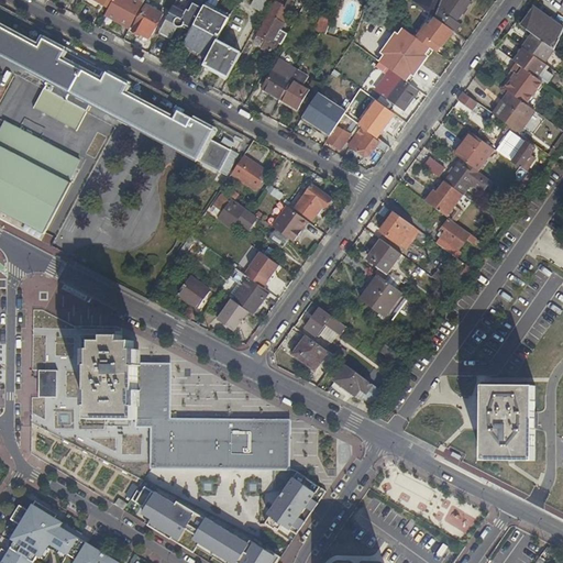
[(134,1),(131,0),(114,0),(111,8),(111,9),(127,17),(134,1)]
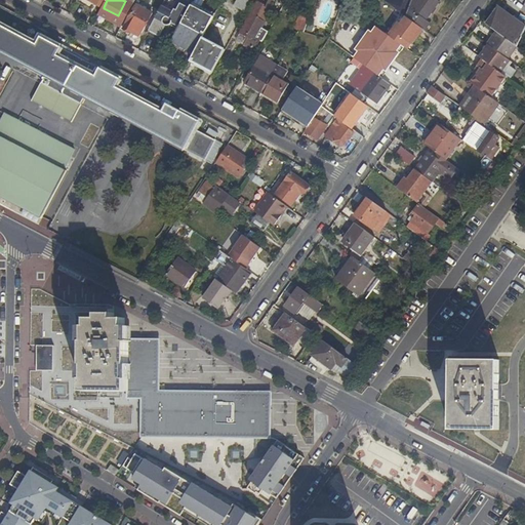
[(173,24),(179,28),(193,4),(185,0),(177,0),(172,11),(162,6),(149,31),(161,37),(166,27),(168,27),(169,26),(170,26),(172,25),(173,24)]
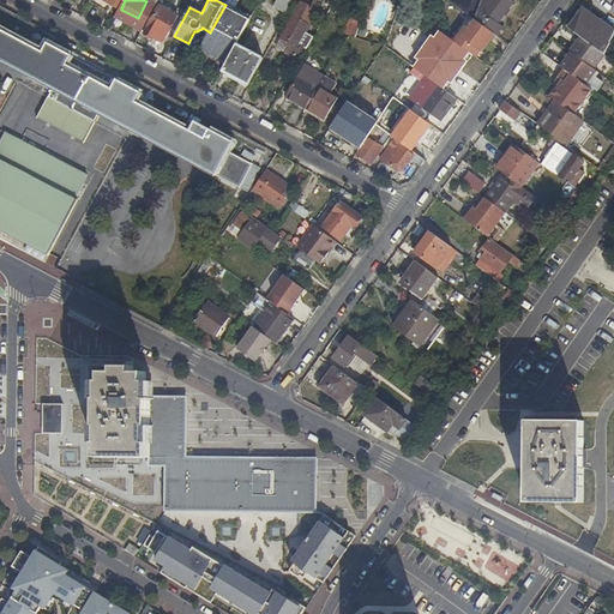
[(278,0),(276,6),(288,13),(292,6),(295,0),(278,0)]
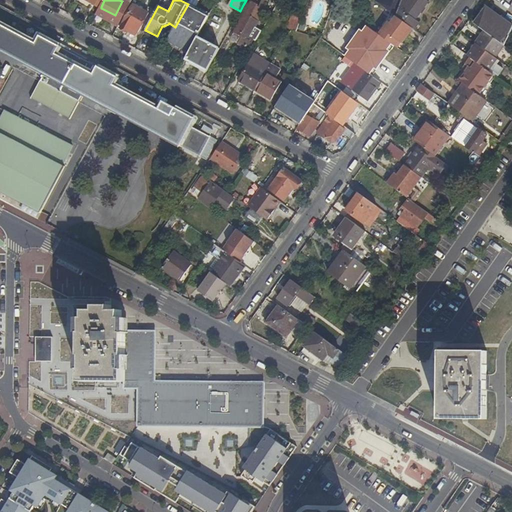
[(267,10),(269,1),(266,0),(262,0),(260,6),(260,7),(258,6),(259,5),(252,1),(245,14),(235,32),(241,36),(243,36),(239,43),(247,48),(249,44),(251,46),(254,40),(250,37),(258,22),(260,23),(268,11),(267,10)]
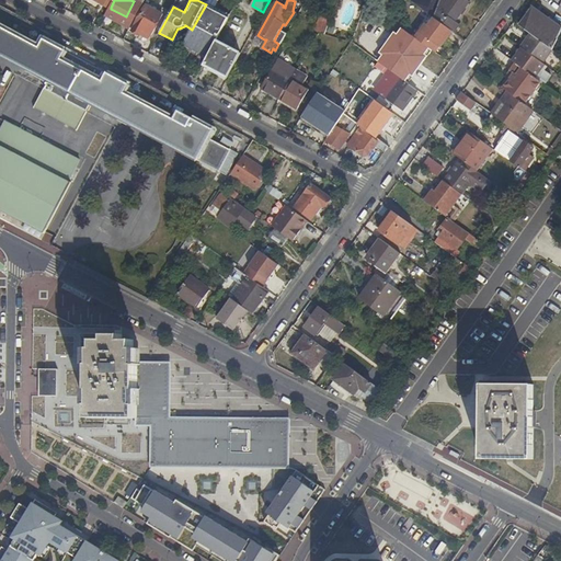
[(439,0),(413,0),(413,2),(434,18),(441,0),(439,0)]
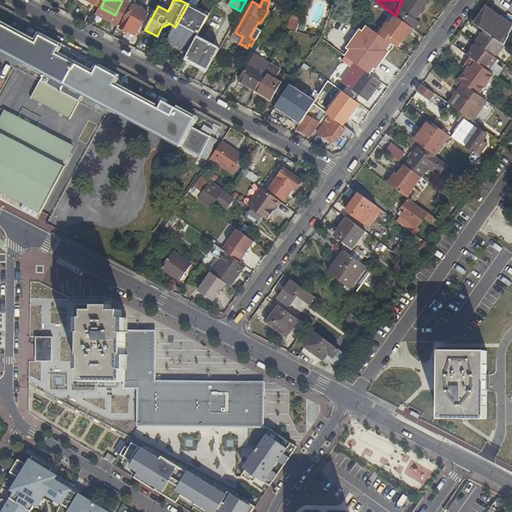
[(410,0),(410,1),(409,0),(402,0),(396,16),(397,17),(413,29),(414,29),(420,22),(416,19),(428,3),(422,0),(410,0)]
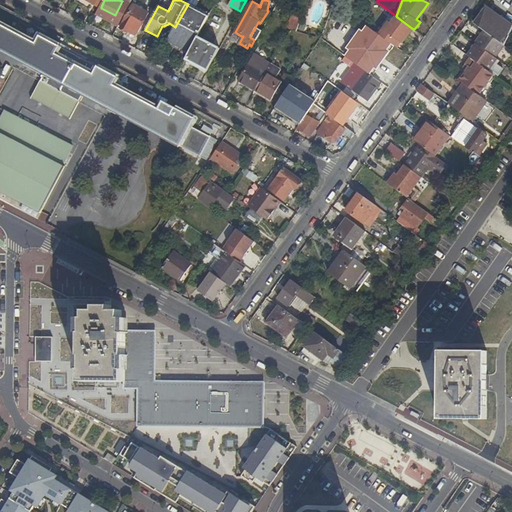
[(121,28),(129,32),(131,28),(139,32),(149,12),(134,4),(121,28)]
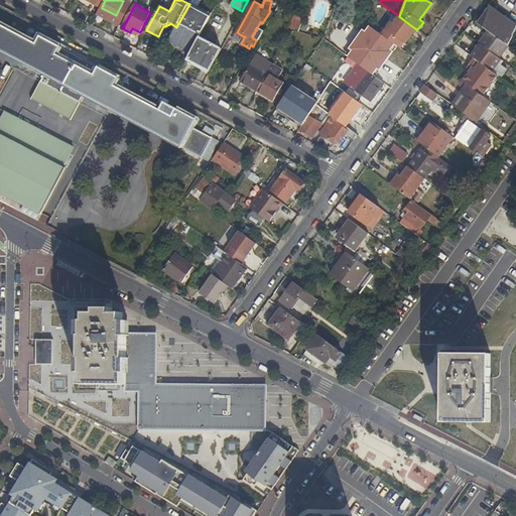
[(207,35),(218,16),(195,5),(171,40),(195,57),(207,35)]
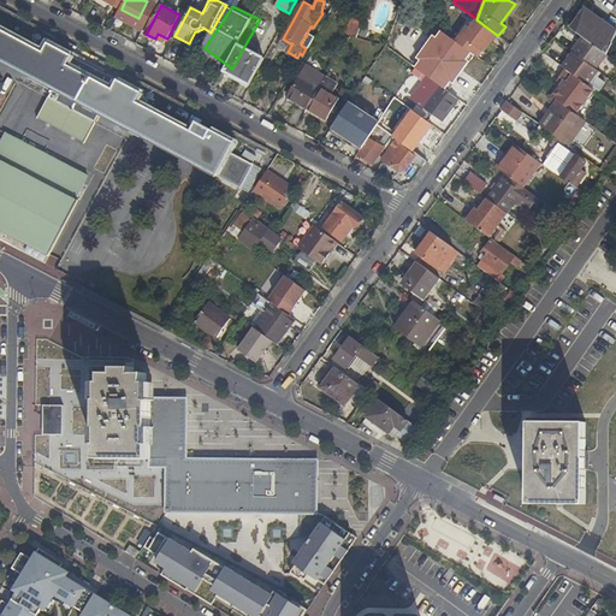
[(122,10),(117,19),(134,29),(140,18),(138,18),(122,10)]
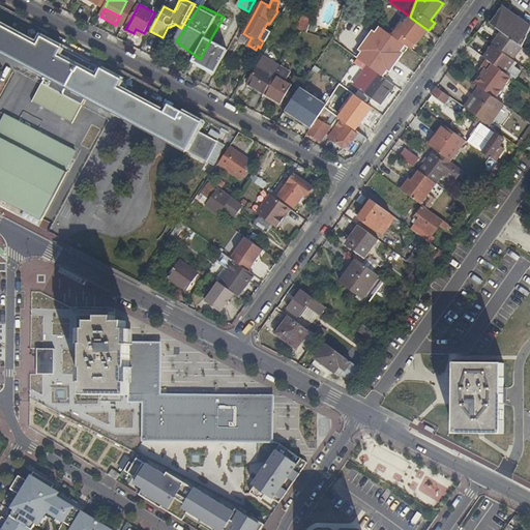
[(529,27),(504,9),(493,25),(502,32),(516,42),(521,47),(529,27)]
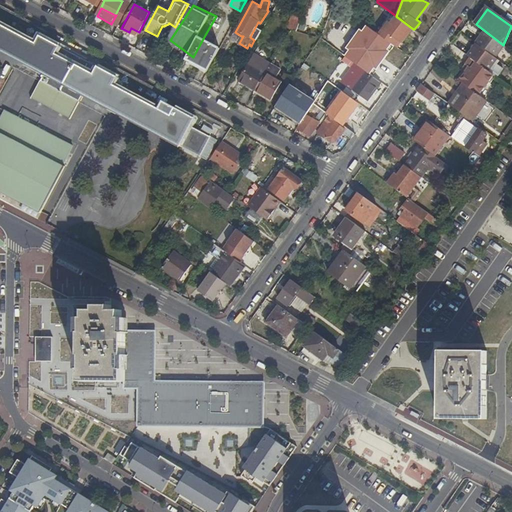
[(402,44),(413,29),(397,17),(393,23),(390,21),(379,35),(384,39),(396,48),(400,42),(402,44)]
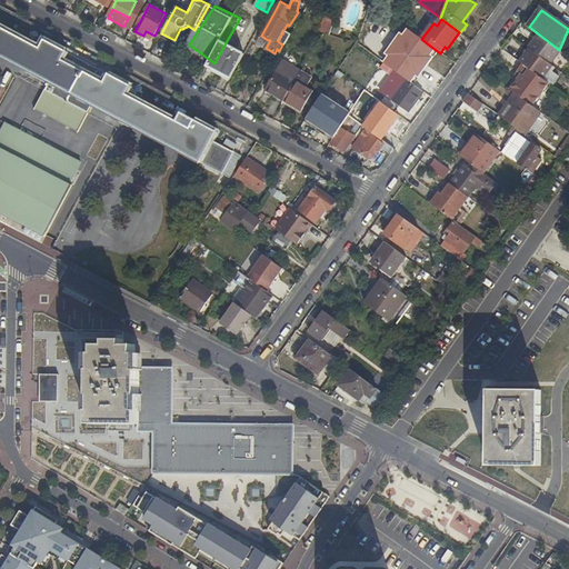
[(222,175),(223,173),(235,152),(235,151),(233,150),(233,151),(212,140),(218,130),(217,130),(216,130),(195,119),(190,128),(176,120),(127,93),(131,86),(109,73),(110,73),(108,72),(108,73),(68,51),(67,50),(66,51),(45,39),(40,48),(0,26),(0,56),(49,81),(45,90),(66,101),(89,113),(93,106),(200,162),(201,161),(222,172),(221,173),(222,175)]
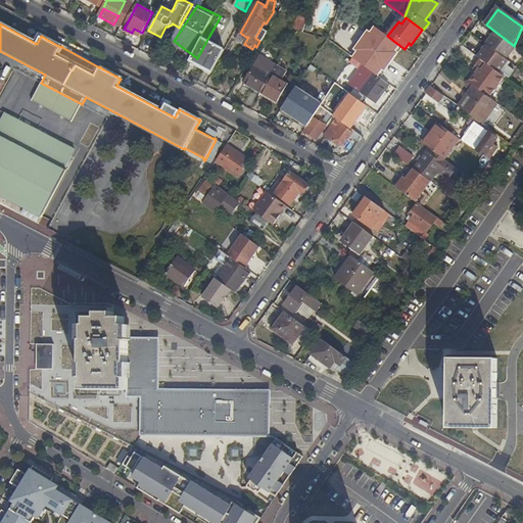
[(139,37),(142,33),(134,29),(132,33),(139,37)]
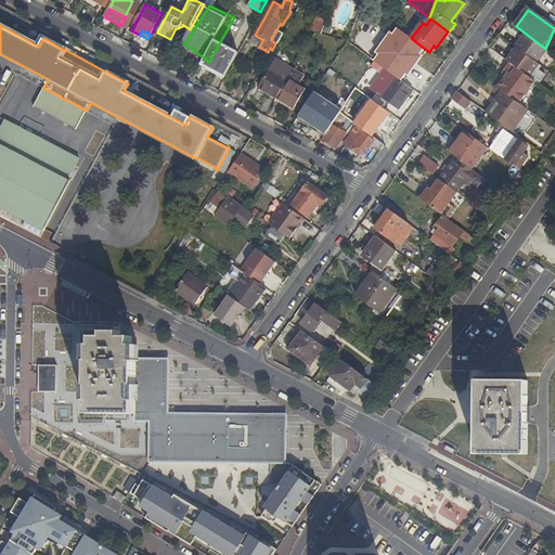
[(516,47),(506,61),(512,64),(530,77),(540,64),(539,64),(549,50),(545,49),(540,44),(526,34),(516,47)]
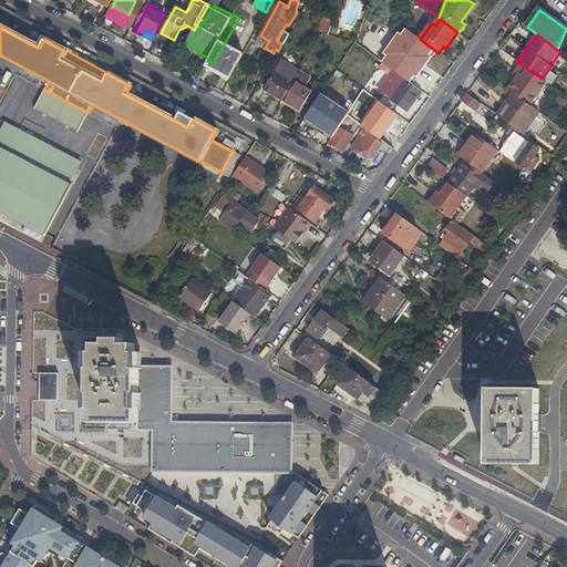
[(214,63),(239,76),(251,52),(227,39),(214,63)]
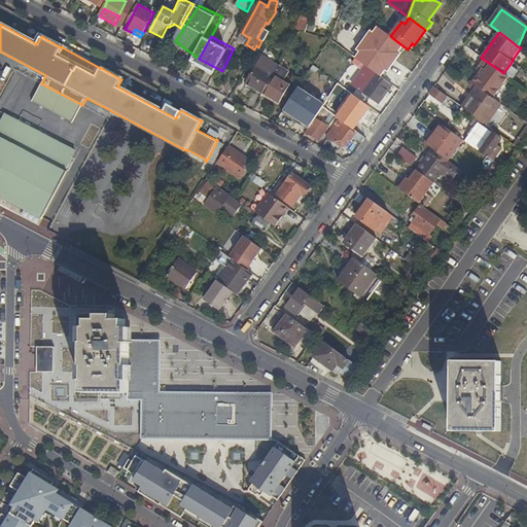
[(410,60),(414,54),(408,49),(395,40),(391,46),(398,50),(410,60)]
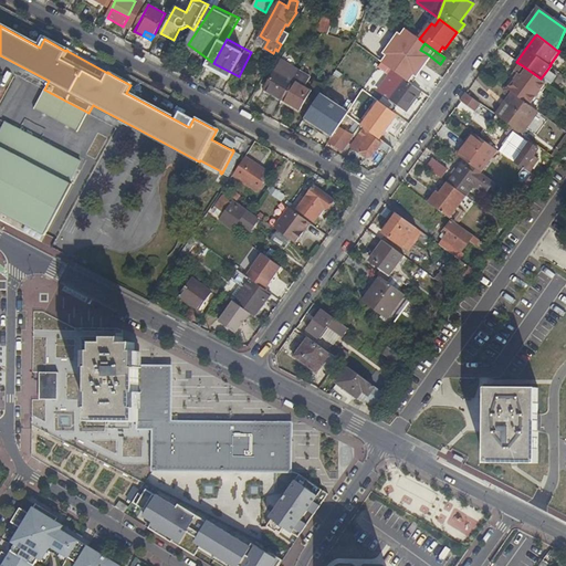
[(421,91),(439,66),(426,58),(420,64),(421,65),(417,71),(420,73),(418,76),(417,75),(413,79),(410,83),(421,91)]
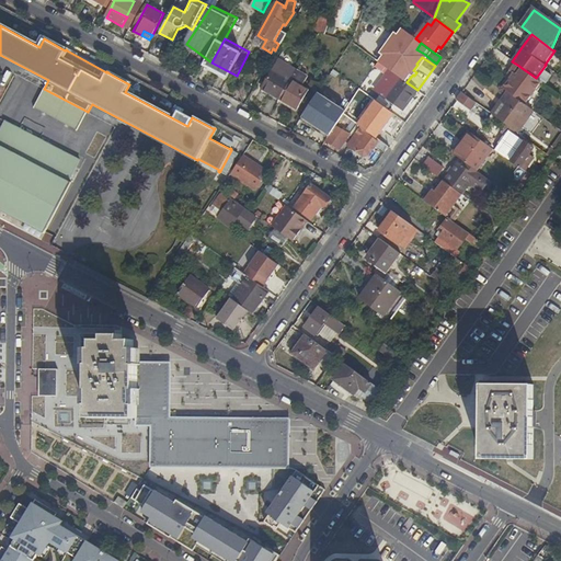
[(515,73),(504,89),(507,91),(512,94),(525,104),(541,82),(537,79),(536,78),(517,65),(512,71),(515,73)]
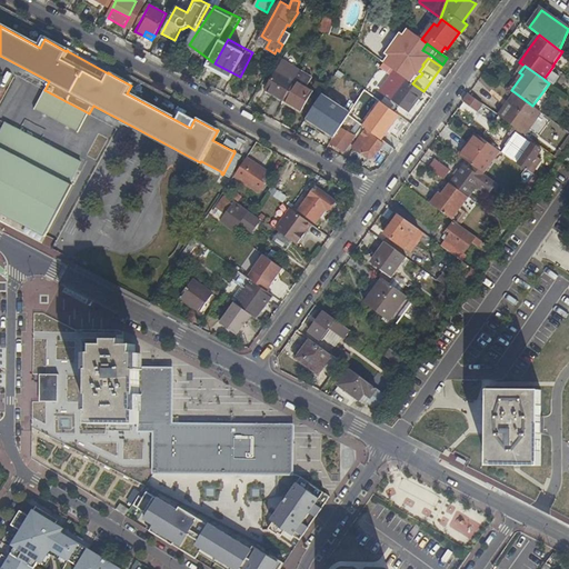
[(412,83),(416,79),(403,70),(400,75),(408,80),(412,83)]
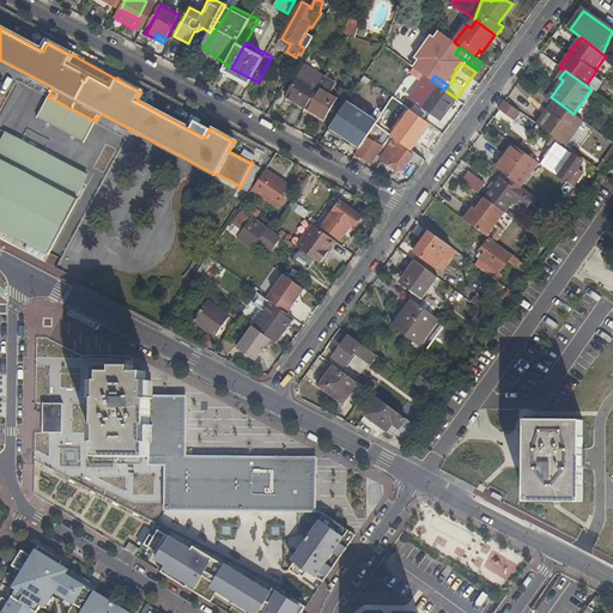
[(289,97),(307,108),(319,87),(299,78),(289,97)]
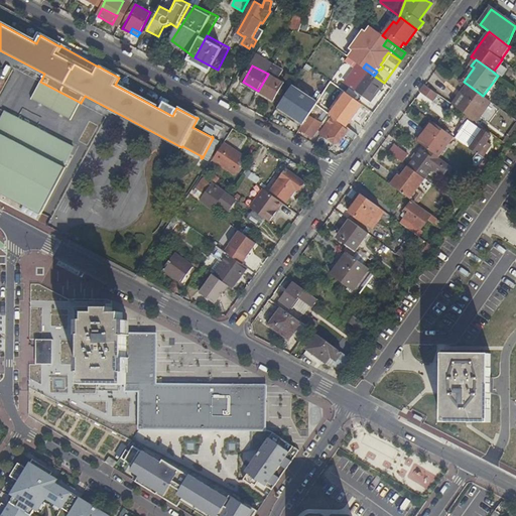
[(366,78),(370,73),(363,68),(359,73),(366,78)]
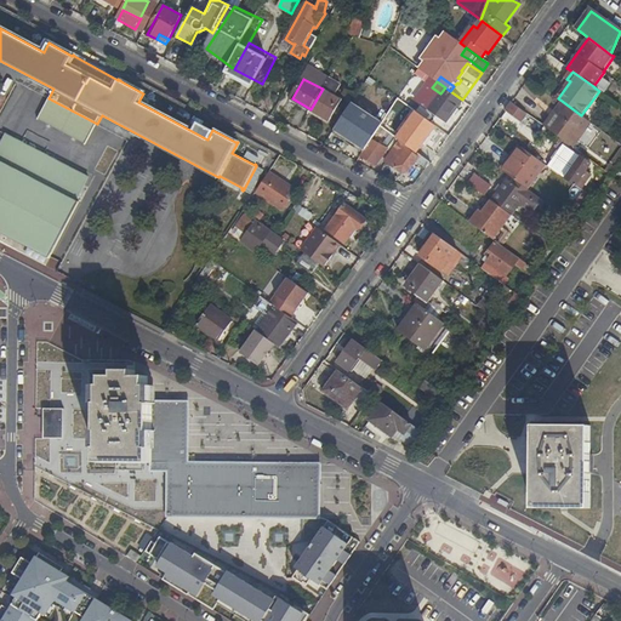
[(445,123),(462,100),(450,91),(445,87),(440,93),(428,109),(445,123)]
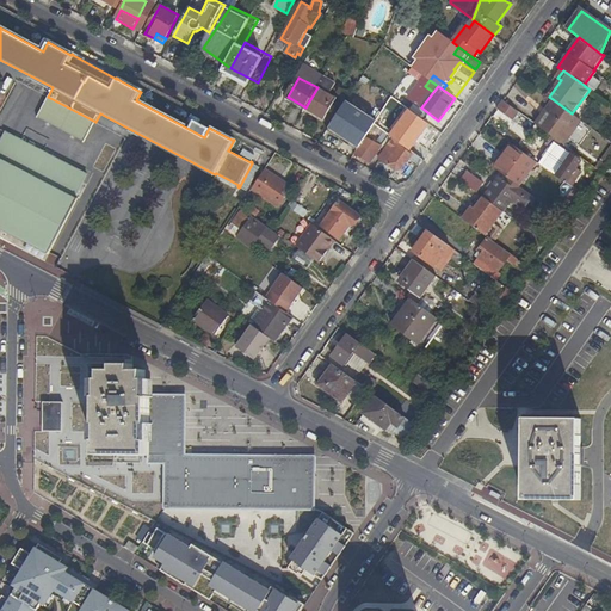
[(337,99),(318,87),(306,107),(325,118),(337,99)]
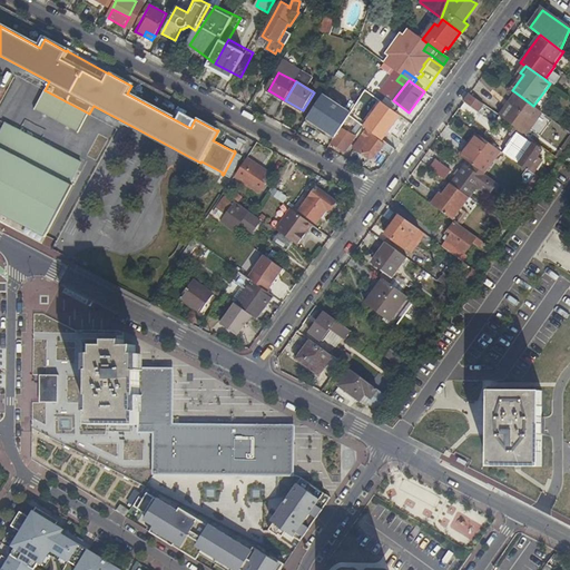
[(516,92),(499,116),(503,118),(520,96),(516,92)]
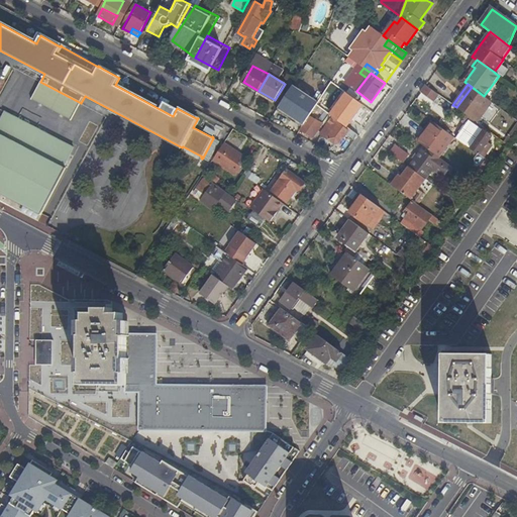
[(434,102),(439,95),(426,85),(421,92),(434,102)]
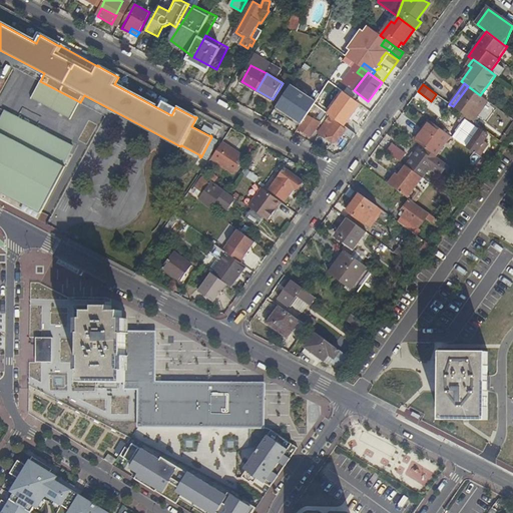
[(475,122),(489,102),(480,95),(468,86),(453,106),(475,122)]
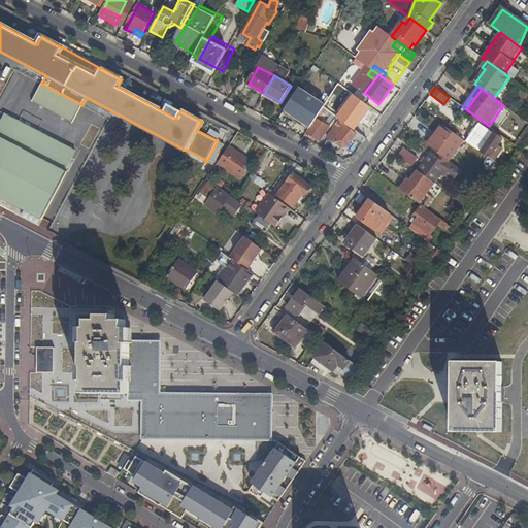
[(296,119),(310,127),(317,119),(320,112),(324,107),(318,104),(317,105),(298,95),(294,102),(291,101),(283,114),(294,121),(296,119)]
